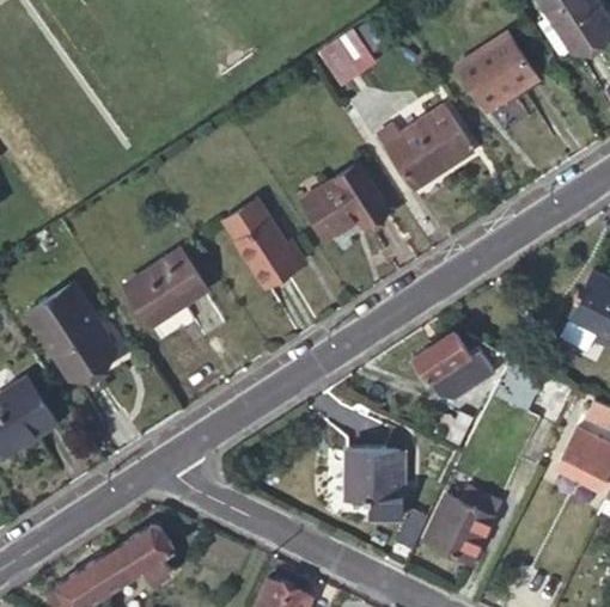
[(609,30),(609,28),(591,0),(536,0),(547,16),(571,51),(573,55),(609,30)]
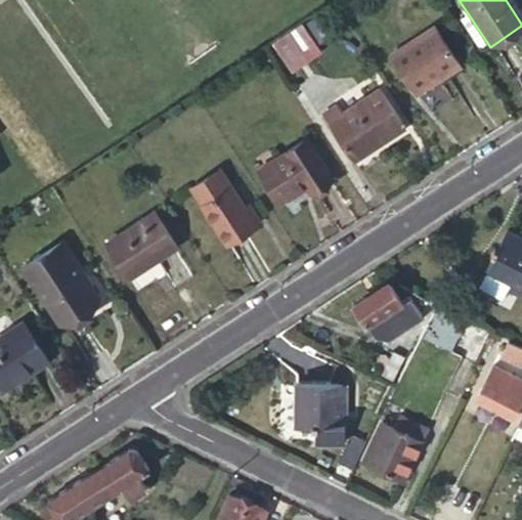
[(468,13),(459,19),(479,50),(488,44),(468,13)]
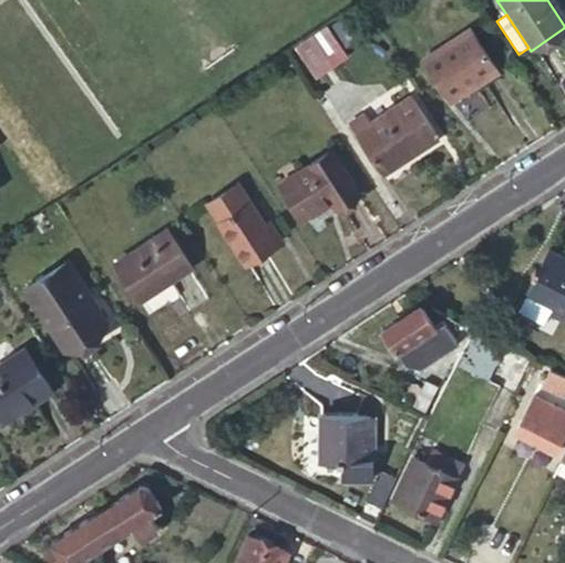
[(497,74),(470,33),(423,63),(450,104),(497,74)]
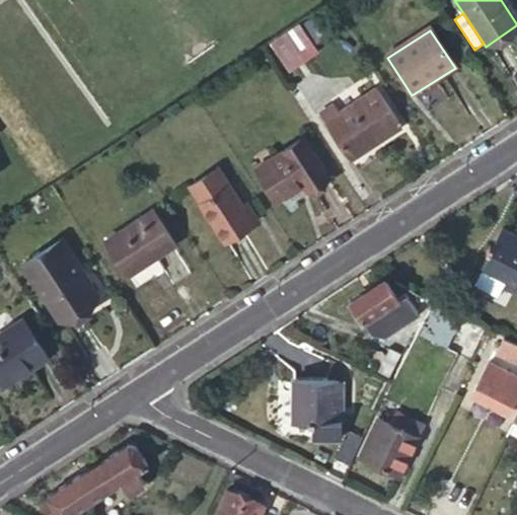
[(297,31),(283,41),(298,64),(312,55),(297,31)]
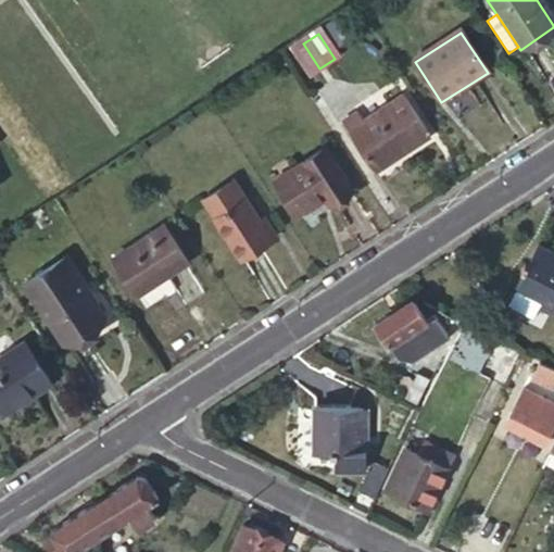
[(429,139),(402,98),(362,123),(357,115),(342,124),(376,175),(429,139)]
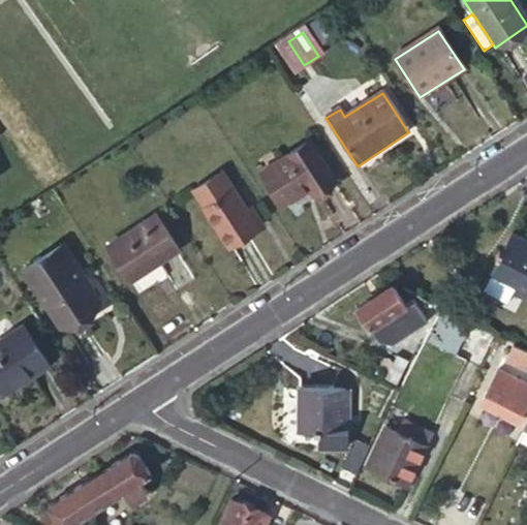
[(335,182),(309,143),(261,174),(283,207),(310,189),(314,195),(335,182)]
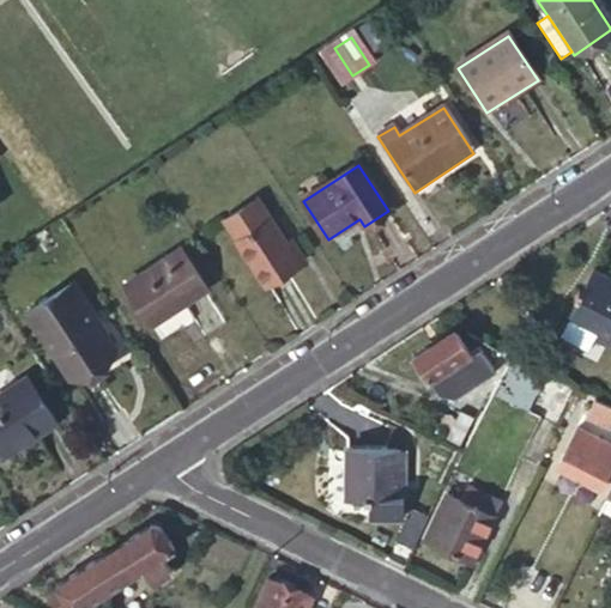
[(300,267),(258,202),(225,224),(253,267),(250,268),(265,290),(300,267)]
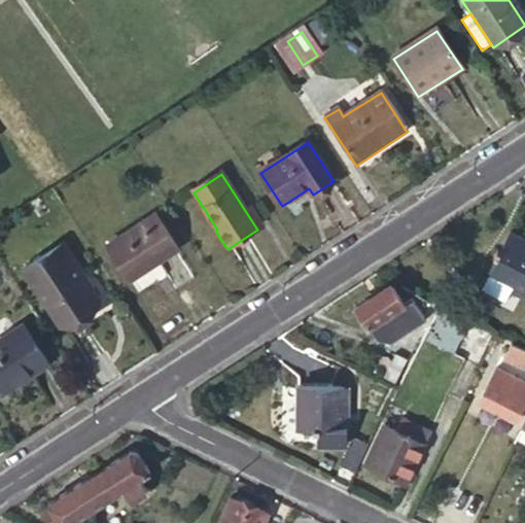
[(178,252),(155,217),(107,247),(130,282),(178,252)]
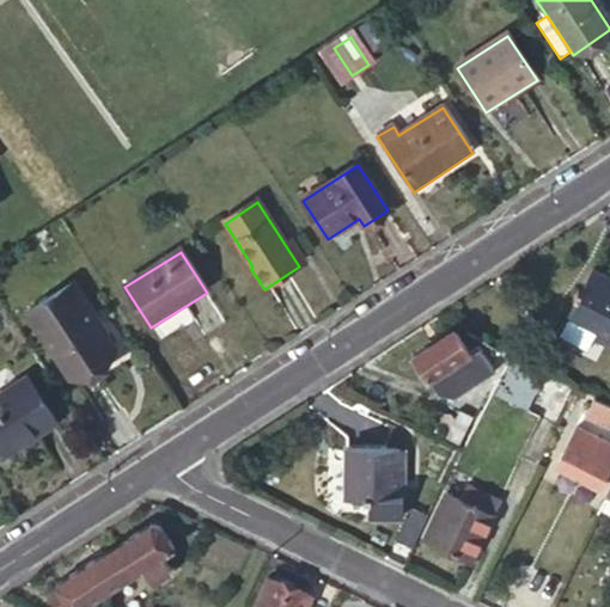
[(565,323),(595,339),(607,345),(609,347),(609,280),(593,271),(578,298),(575,296),(571,305),(574,306),(565,323)]
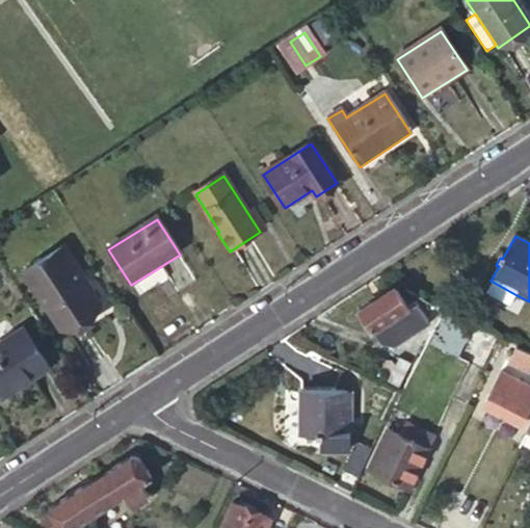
[(100,305),(62,248),(23,273),(60,330),(100,305)]
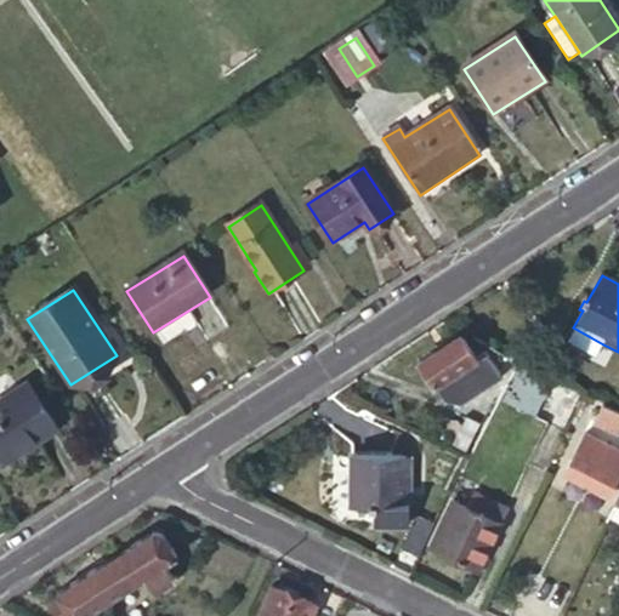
[(490,383),(501,399),(510,380),(516,369),(498,357),(484,348),(464,337),(420,368),(435,389),(450,378),(465,399),(490,383)]
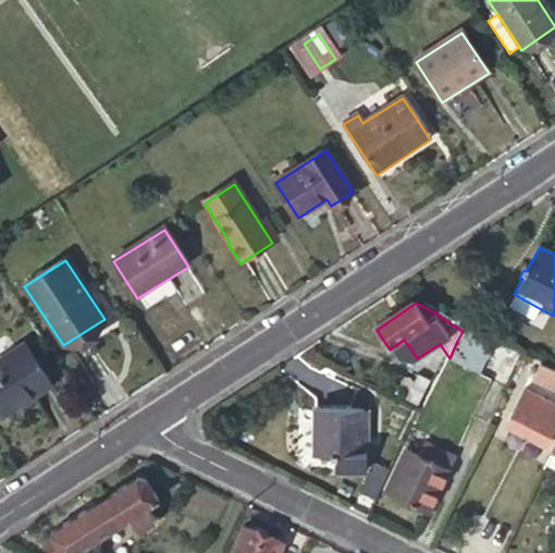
[(552,315),(541,309),(538,316),(547,321),(552,315)]
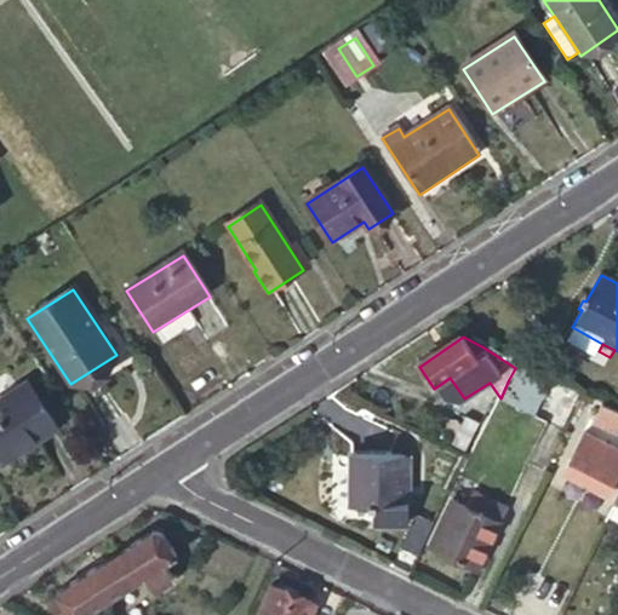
[(550,424),(566,431),(583,396),(559,384),(533,372),(516,363),(515,368),(509,379),(527,389),(522,400),(555,415),(550,424)]
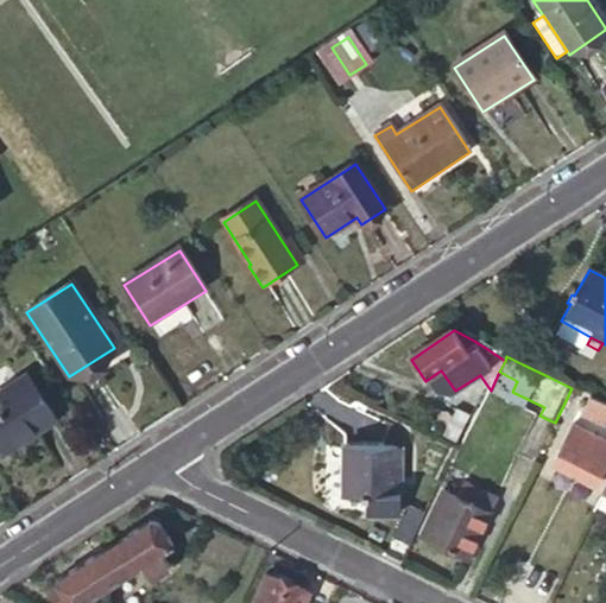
[(526,357),(523,365),(548,376),(550,370),(526,357)]
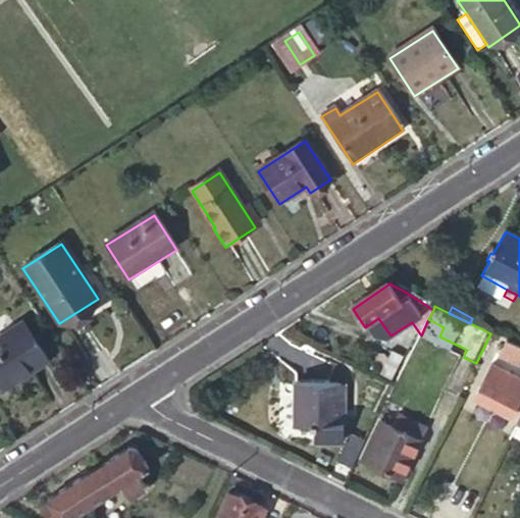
[(20,323),(0,335),(0,385),(2,390),(46,363),(20,323)]
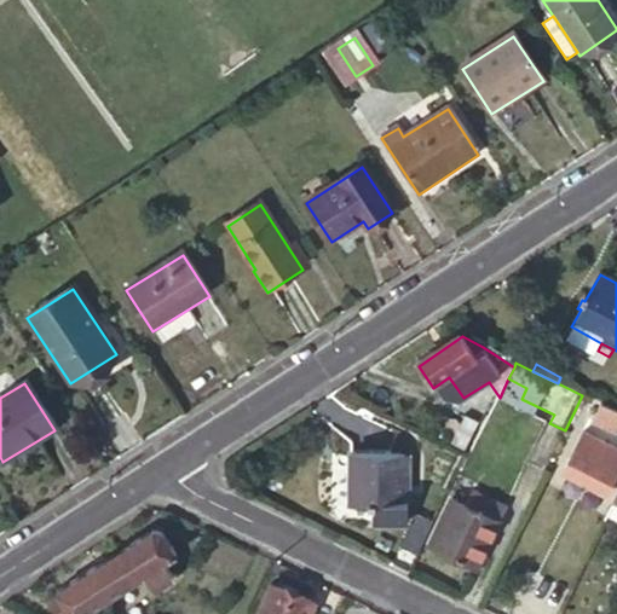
[(616,430),(616,415),(600,407),(592,426),(613,438),(616,430)]
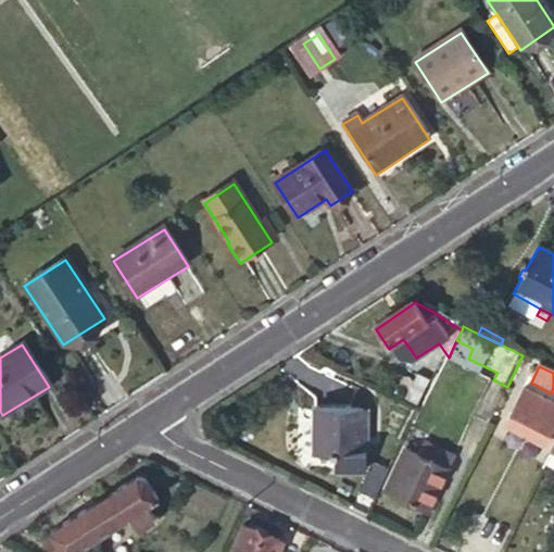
[(553,409),(523,392),(503,428),(544,449),(553,429),(553,409)]
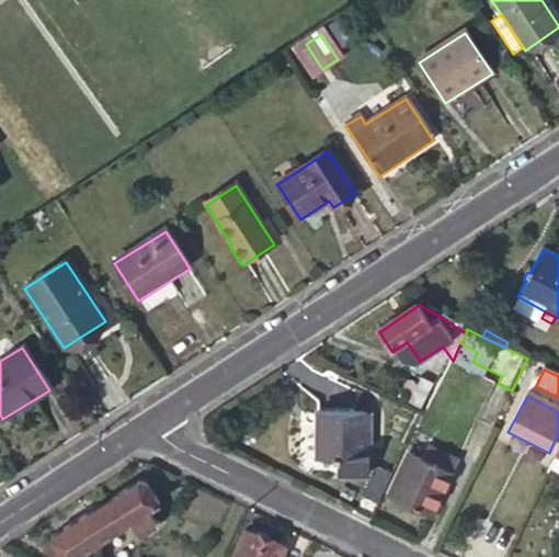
[(369,418),(316,415),(314,458),(332,459),(332,464),(340,465),(339,479),(367,480),(369,440),(367,440),(369,418)]
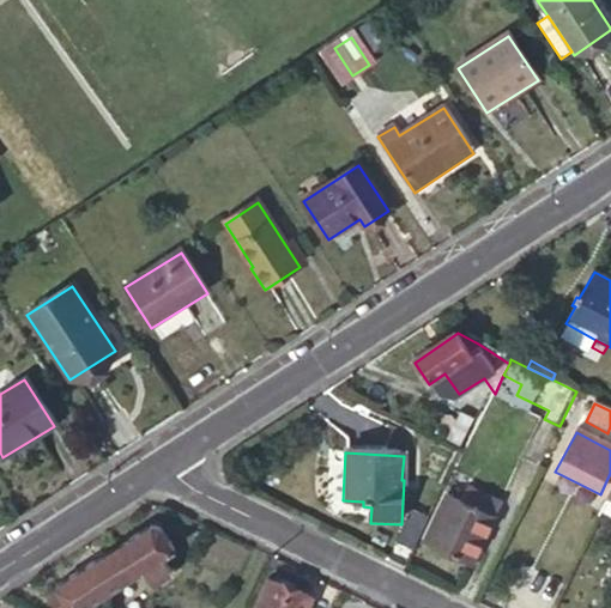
[(466,506),(447,497),(425,542),(472,565),(500,506),(473,493),(466,506)]
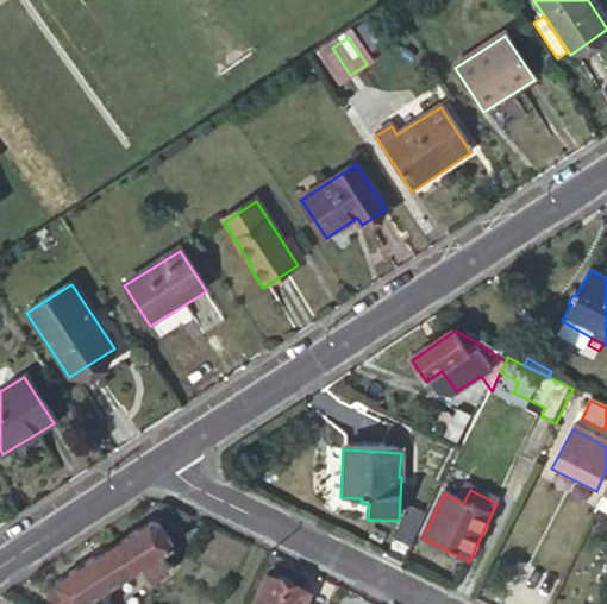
[(48,596),(52,603),(83,603),(141,567),(151,583),(171,571),(161,555),(174,548),(158,526),(151,523),(56,586),(57,590),(48,596)]
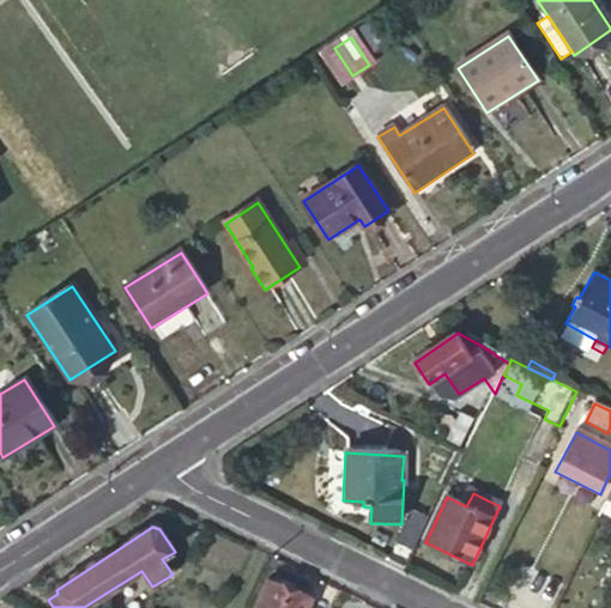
[(309,607),(313,602),(267,582),(255,607),(309,607)]
